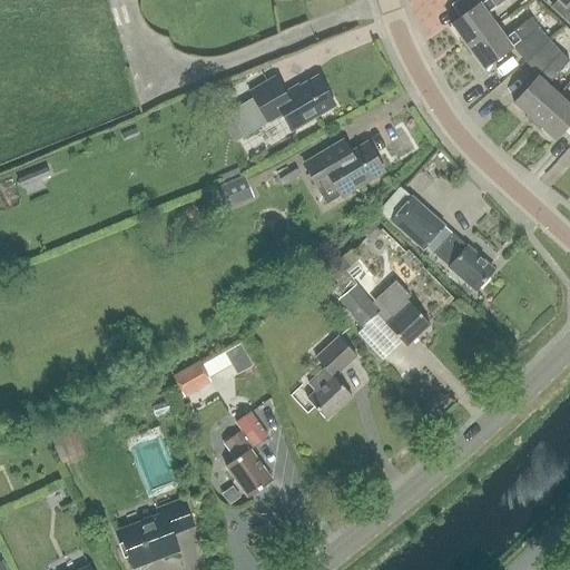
[(461,17),(450,25),(460,38),(459,41),(464,49),(495,27),(487,15),(507,0),(458,0),(452,5),(461,17)]
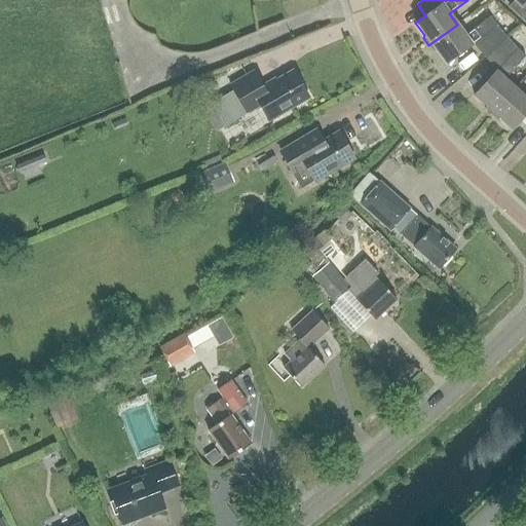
[(525,0),(512,0),(514,1),(508,7),(525,23),(525,0)]
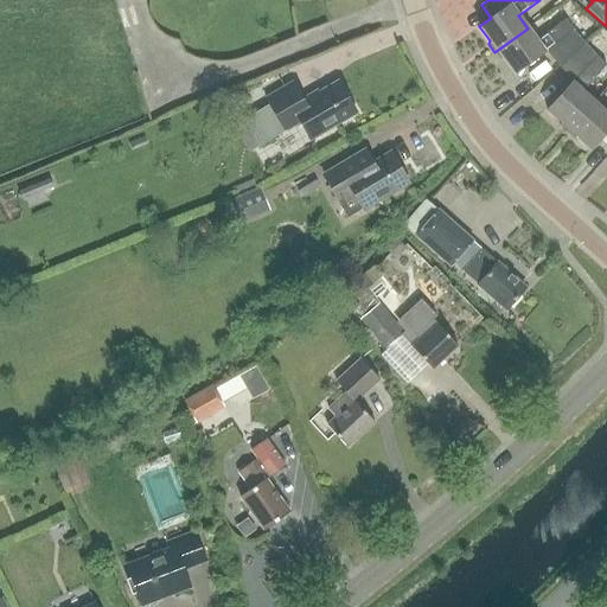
[(585,44),(573,31),(564,19),(536,39),(528,29),(494,52),(499,58),(503,59),(513,74),(545,50),(560,66),(585,44)]
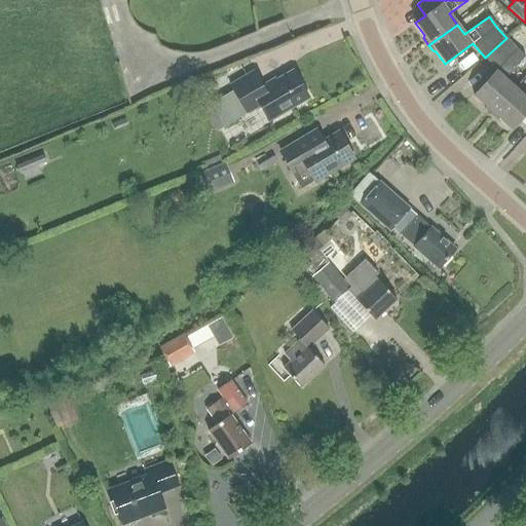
[(525,57),(517,48),(506,38),(485,58),(496,71),(473,97),(484,107),(485,109),(490,115),(514,88),(504,79),(525,57)]
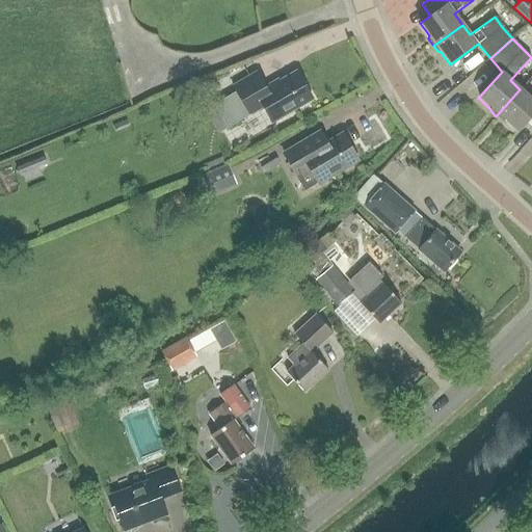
[(236,92),(214,105),(228,128),(263,107),(271,123),(312,99),(296,72),(266,89),(257,73),(233,86),(236,92)]
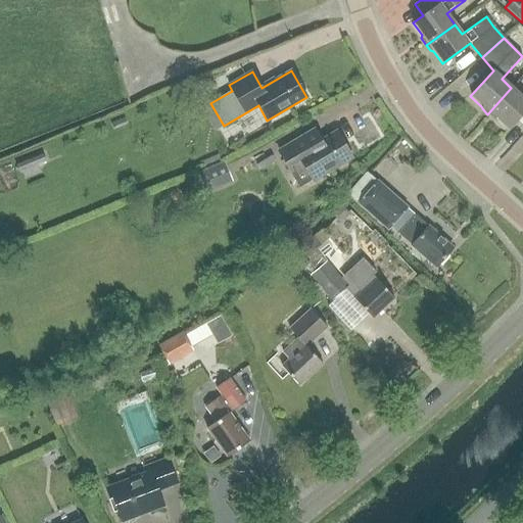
[(522,111),(522,94),(521,97),(511,88),(487,114),(493,120),(496,120),(508,129),(522,111)]
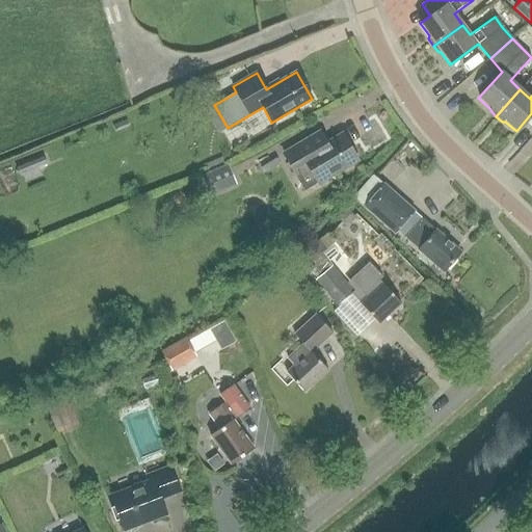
[(321,132),(283,154),(296,176),(309,168),(318,184),(356,162),(341,135),(327,143),(321,132)]
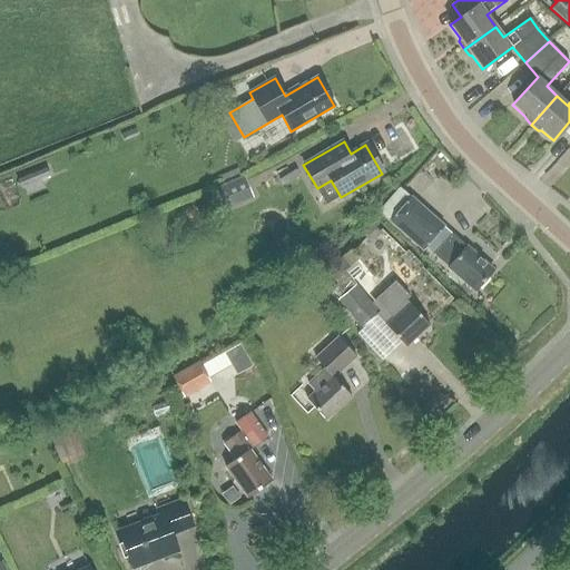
[(245,179),(216,190),(224,210),(253,198),(245,179)]
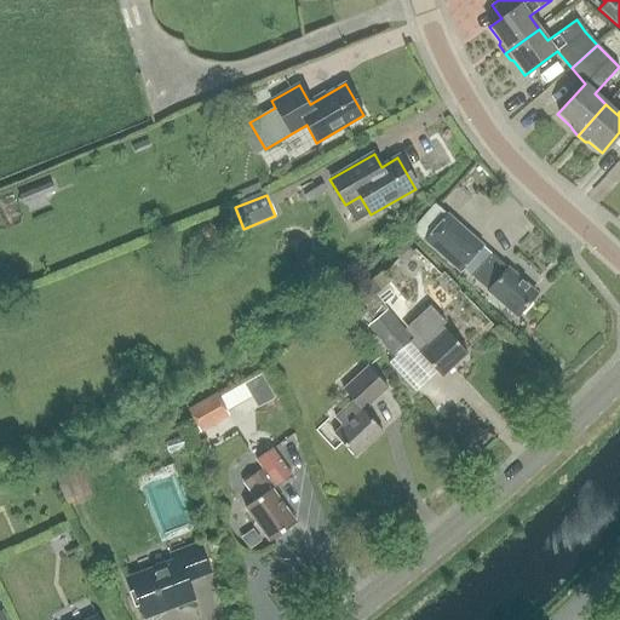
[(424,240),(459,273),(483,246),(447,213),(424,240)]
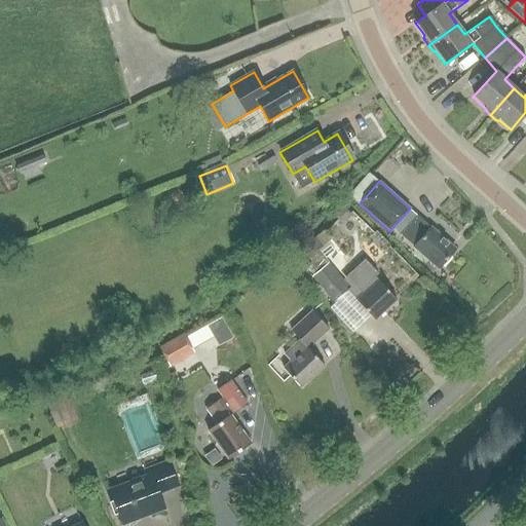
[(438,268),(454,250),(429,228),(415,216),(400,234),(438,268)]
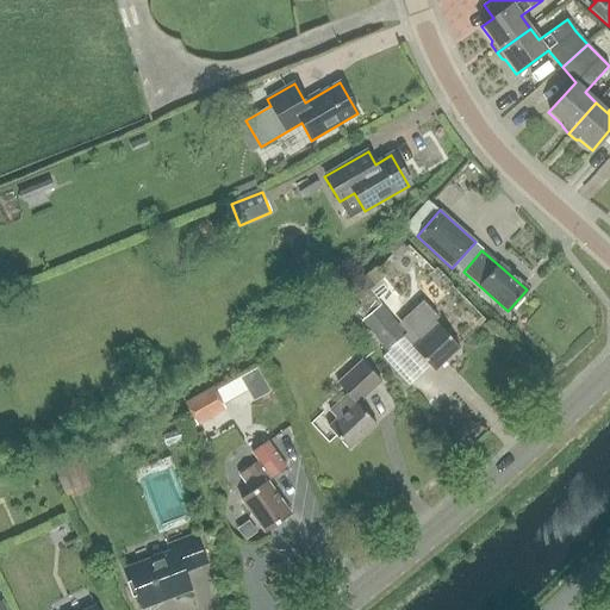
[(375,266),(348,288),(361,304),(355,309),(365,319),(361,322),(369,331),(388,315),(381,305),(368,291),(385,277),(375,266)]
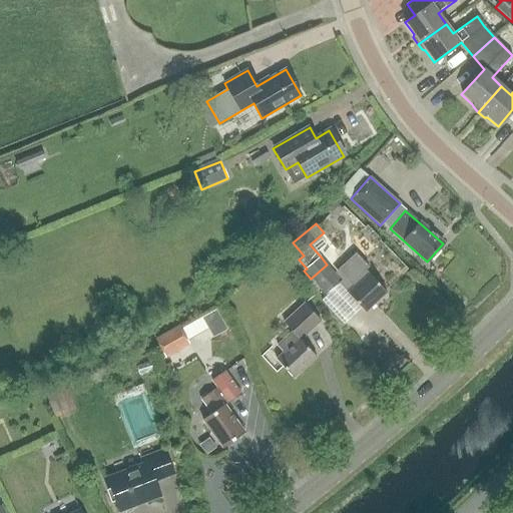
[(354,253),(335,272),(348,286),(344,290),(365,312),(385,292),(364,270),(367,268),(354,253)]
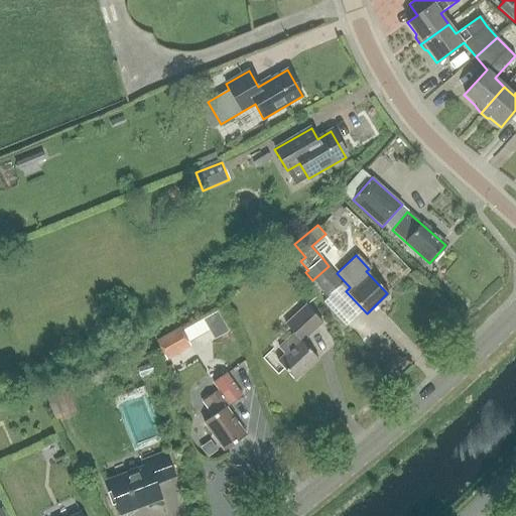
[(303,344),(324,325),(306,305),(285,326),(293,335),(273,354),(278,360),(277,362),(295,381),(317,360),(303,344)]
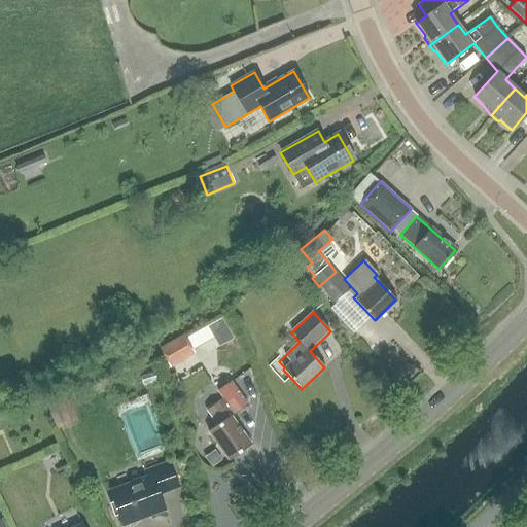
[(222,343),(237,338),(230,318),(215,322),(222,343)]
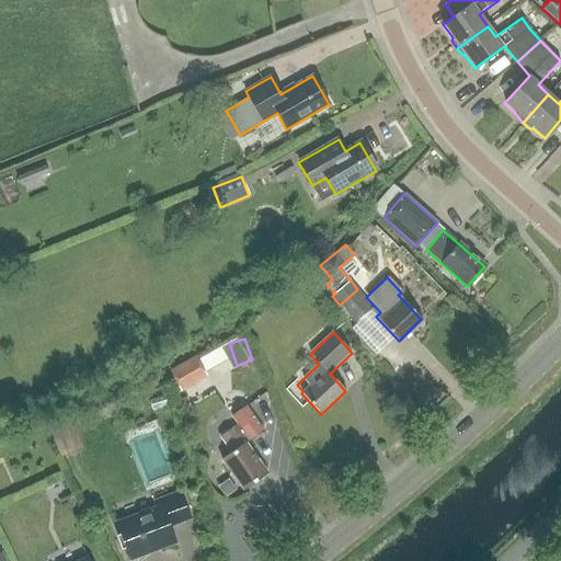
[(194,357),(169,373),(175,384),(202,368),(194,357)]
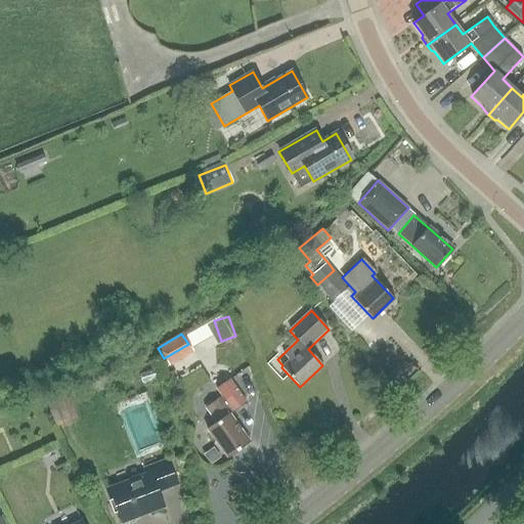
[(228,459),(251,442),(230,415),(246,403),(229,381),(217,390),(222,398),(206,409),(216,424),(208,430),(228,459)]
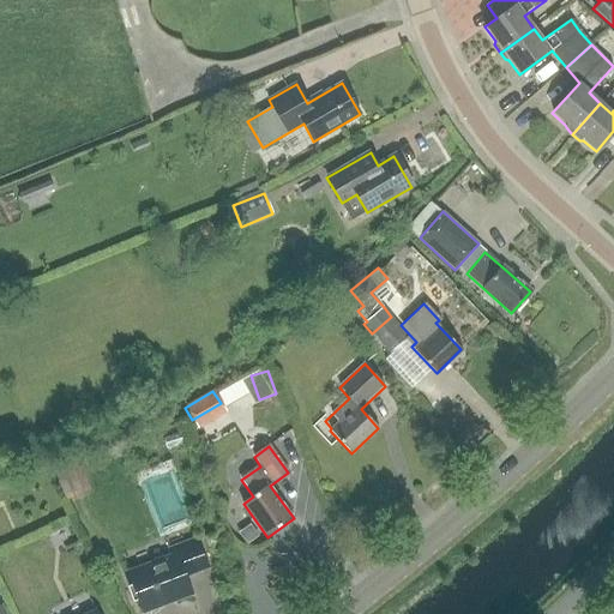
[(68,499),(90,492),(78,457),(53,465),(65,495),(66,495),(68,499)]
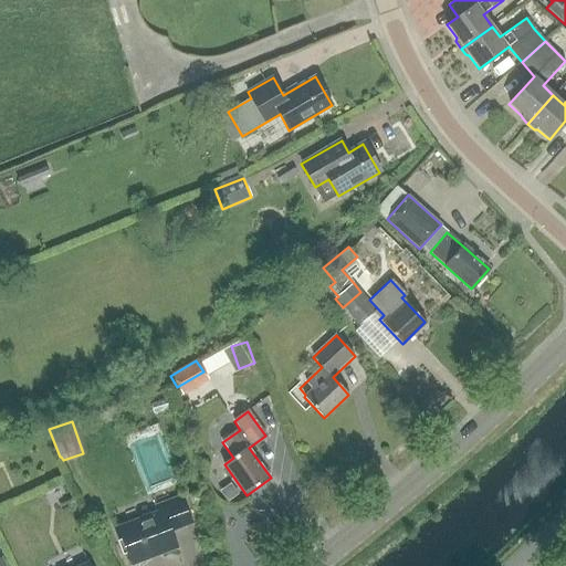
[(170,532),(190,524),(180,496),(156,505),(159,512),(118,527),(132,564),(176,548),(170,532)]
